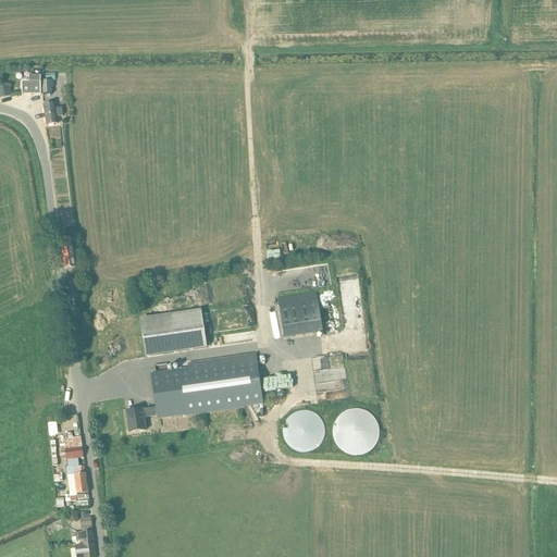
[(31,72),(31,77),(31,83),(23,83),(23,94),(40,94),(40,83),(41,83),(41,77),(40,77),(40,72),(31,72)]
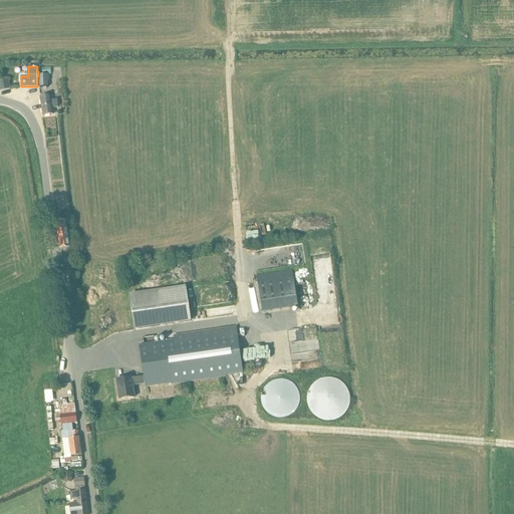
[(47,87),(46,76),(38,76),(38,87),(47,87)]
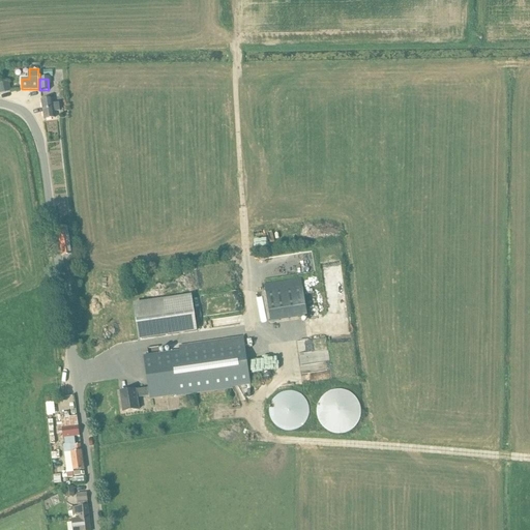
[(9,82),(0,84),(0,93),(11,91),(9,82)]
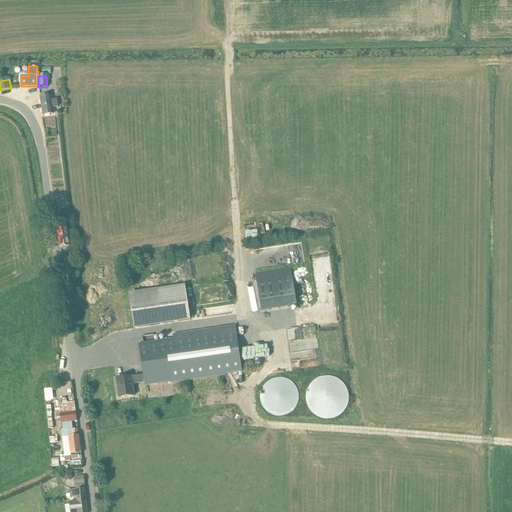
[(51,100),(50,95),(40,97),(43,115),(53,114),(52,108),(58,107),(57,99),(51,100)]
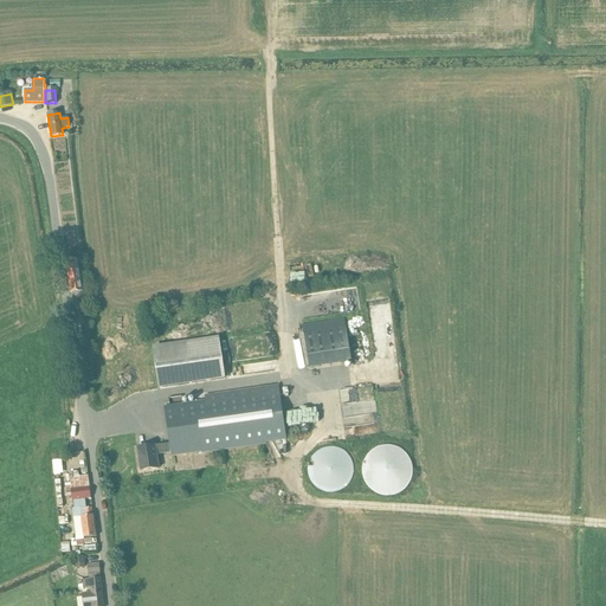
[(82,290),(77,259),(66,262),(71,292),(82,290)]
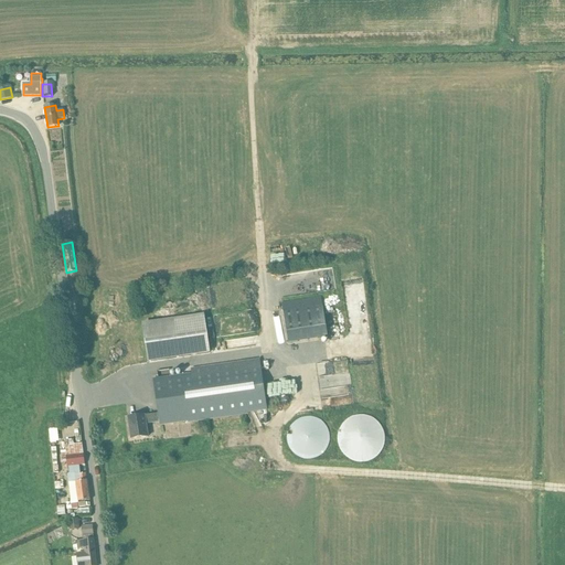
[(70,297),(78,296),(76,280),(67,281),(70,297)]
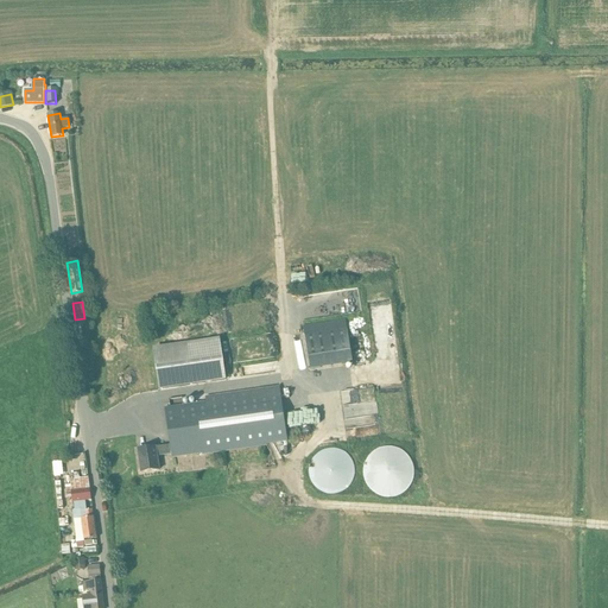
[(310,371),(353,365),(347,330),(304,336),(310,371)]
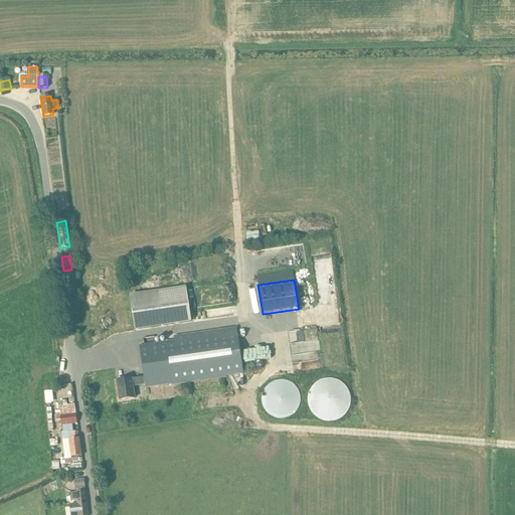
[(186,286),(130,295),(135,331),(191,322),(186,286)]
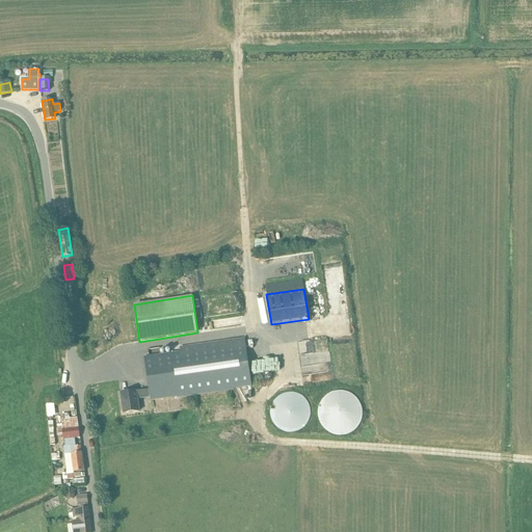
[(319,362),(318,352),(327,351),(325,339),(299,343),(301,360),(311,358),(311,364),(319,362)]
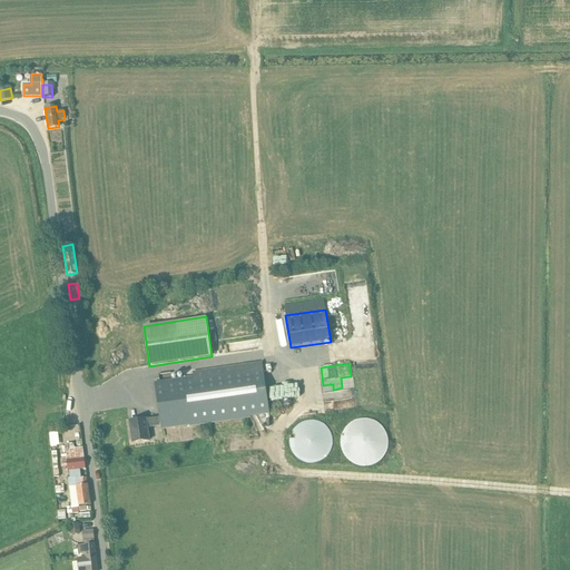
[(263,367),(166,381),(155,383),(159,418),(146,420),(129,422),(133,443),(149,441),(147,426),(160,424),(161,429),(268,413),(263,367)]
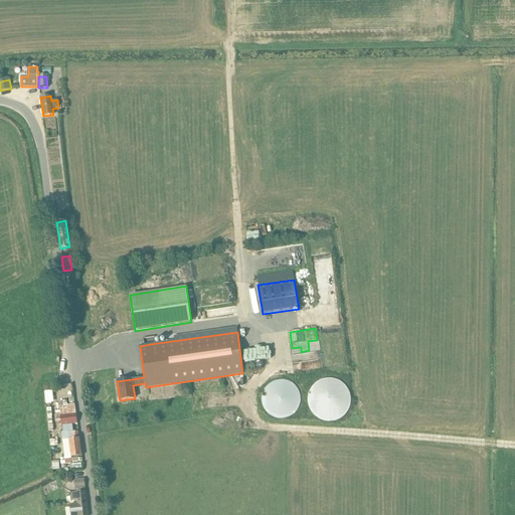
[(293,364),(311,362),(310,352),(293,354),(293,364)]
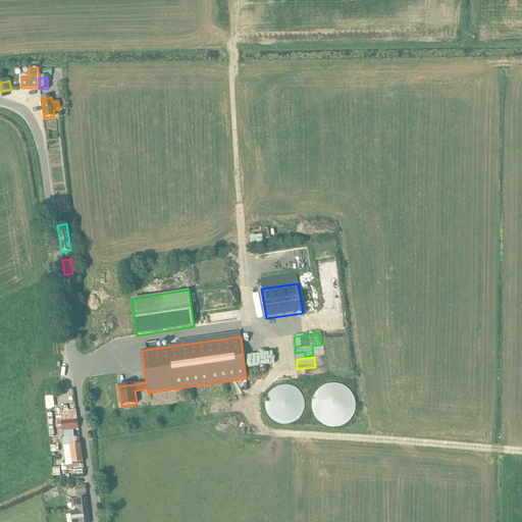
[(322,386),(319,424),(351,426),(354,388),(322,386)]
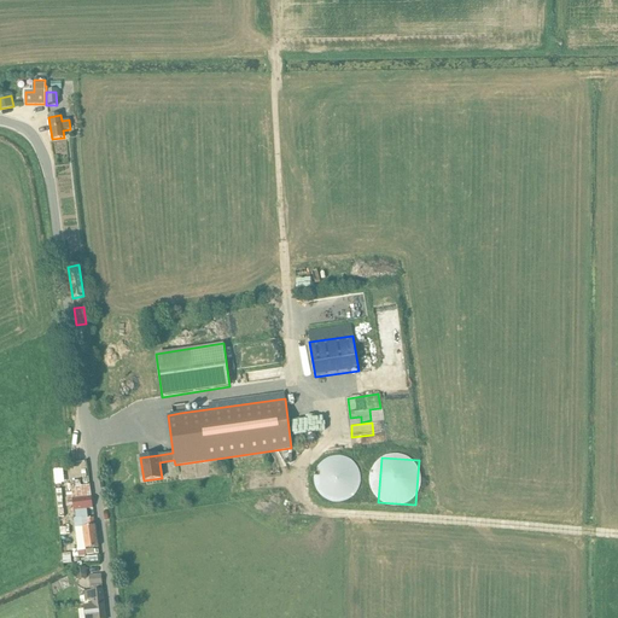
[(322,461),(324,500),(355,500),(354,460),(322,461)]
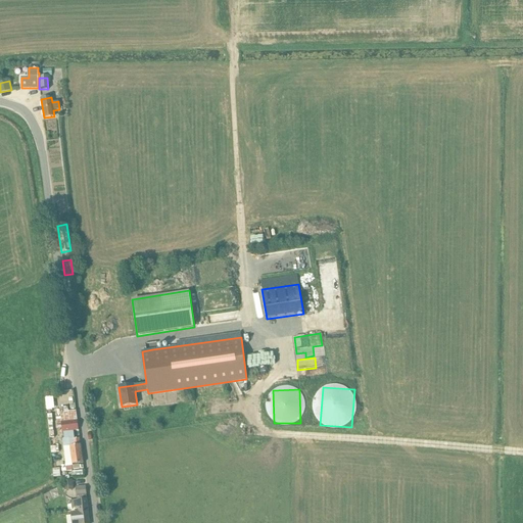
[(77,421),(61,423),(62,432),(68,431),(73,465),(83,464),(81,444),(80,445),(79,438),(74,439),(73,431),(78,430),(77,421)]
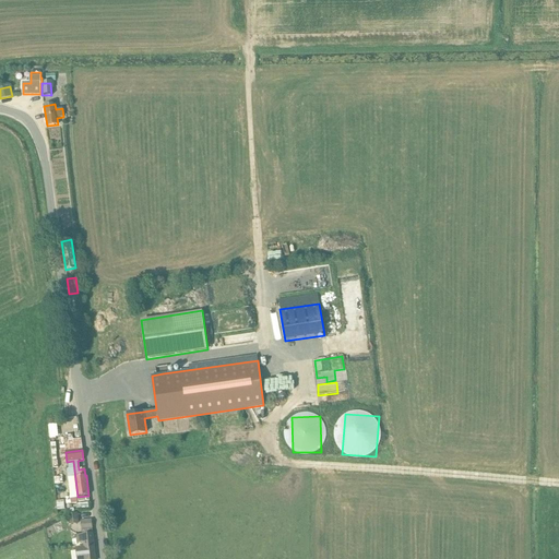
[(69,514),(70,522),(70,524),(79,523),(78,513),(69,514)]
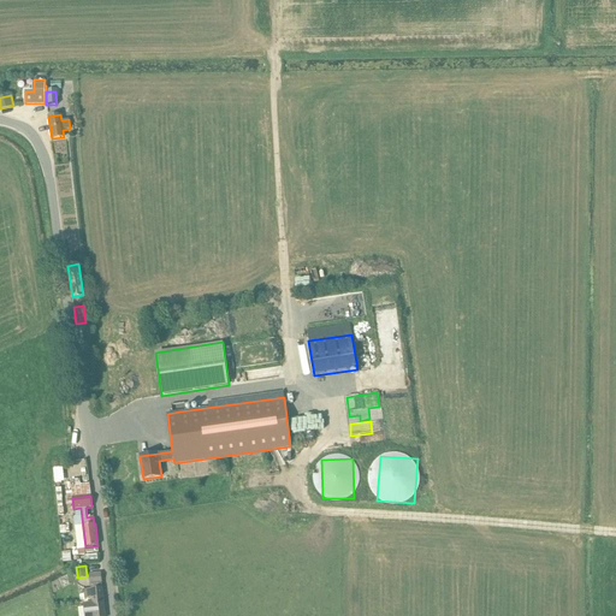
[(84,615),(105,615),(101,573),(89,574),(92,603),(83,604),(84,615)]
